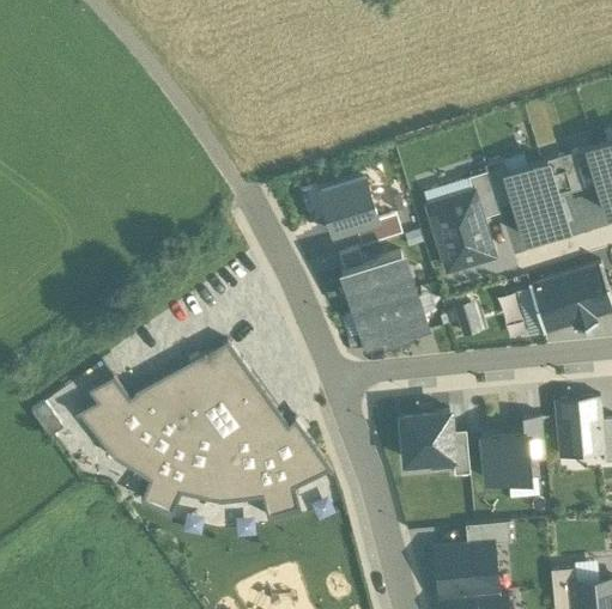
[(611,142),(589,151),(600,186),(609,215),(611,214),(611,142)]
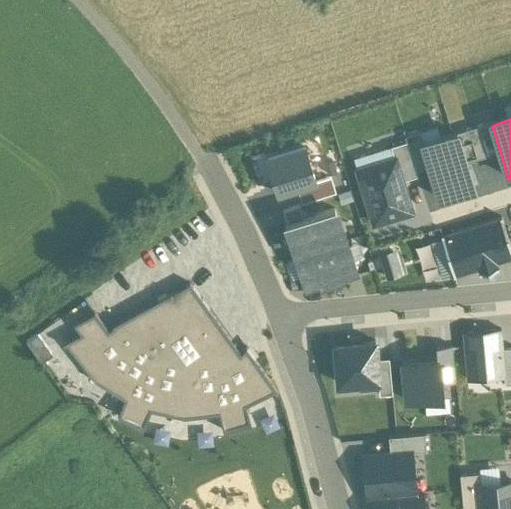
[(501,155),(492,126),(475,131),(483,160),(501,155)]
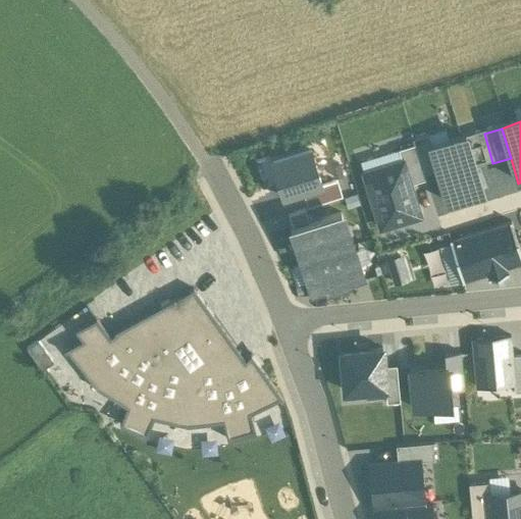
[(467,139),(476,168),(492,163),(484,134),(467,139)]
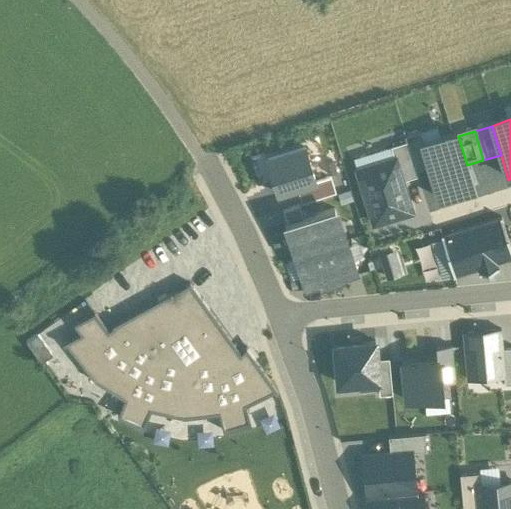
[(408,145),(416,174),(430,170),(423,146),(424,146),(421,135),(406,139),(408,145)]
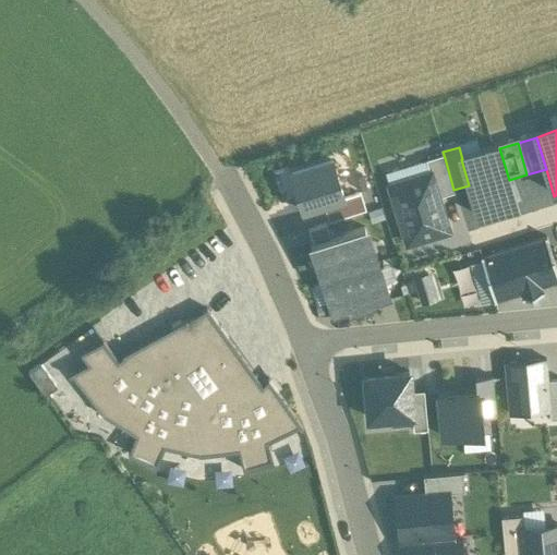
[(499,148),(462,159),(461,159),(469,185),(480,219),(517,208),(509,180),(499,148)]
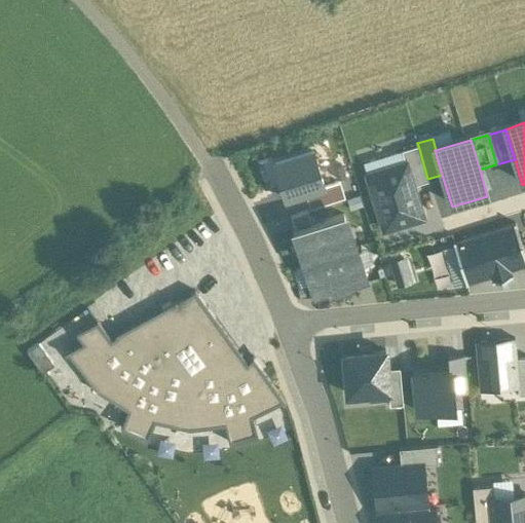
[(429,184),(427,179),(419,149),(403,154),(406,165),(414,189),(429,184)]
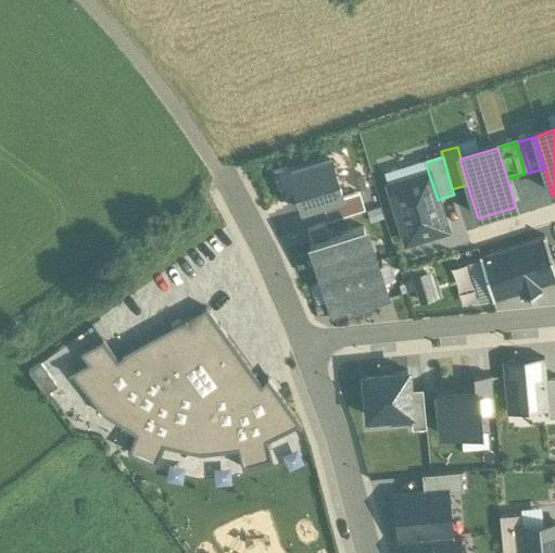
[(325,206),(344,200),(333,163),(290,176),(302,213),(325,206)]
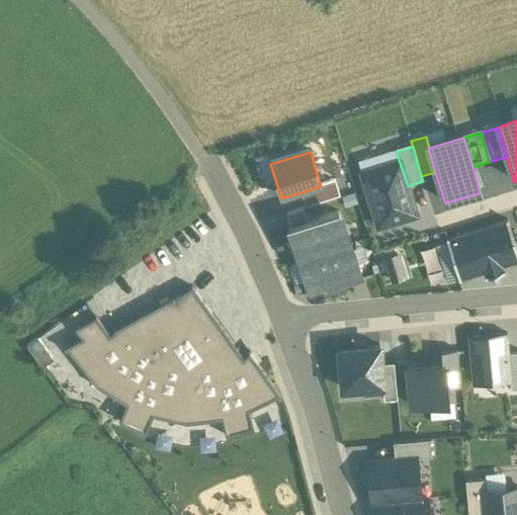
[(362,174),(400,163),(397,152),(359,164),(362,174)]
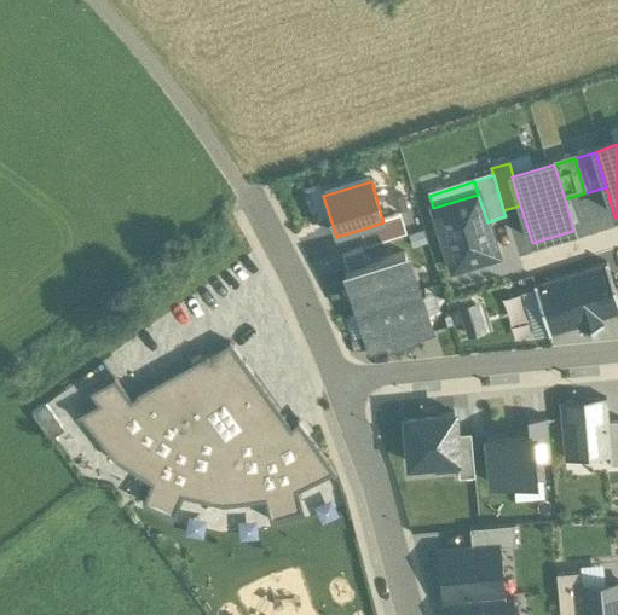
[(487,222),(478,195),(433,208),(454,273),(498,259),(487,222)]
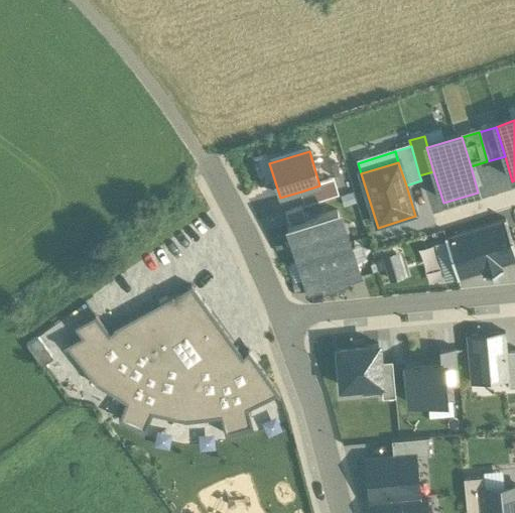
[(301,191),(305,208),(340,198),(335,181),(319,185),(301,191)]
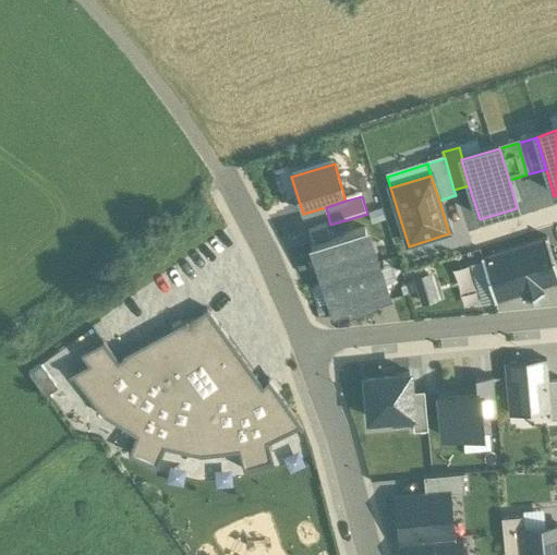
[(322,281),(324,281),(377,264),(366,229),(331,240),(327,226),(310,232),(314,246),(311,246),(322,281)]
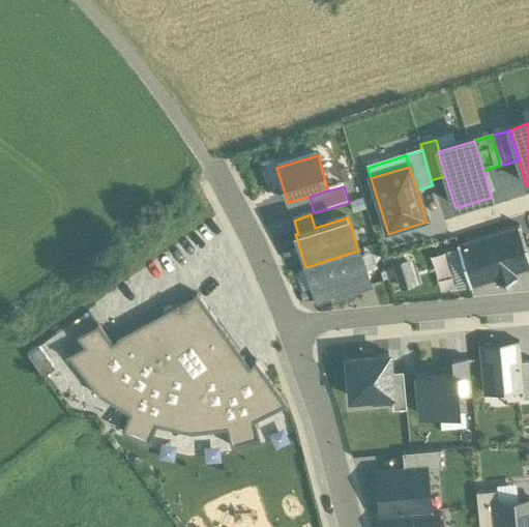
[(528,255),(521,229),(458,247),(458,250),(469,288),(470,290),(495,282),(497,287),(518,281),(516,275),(528,270),(528,255)]
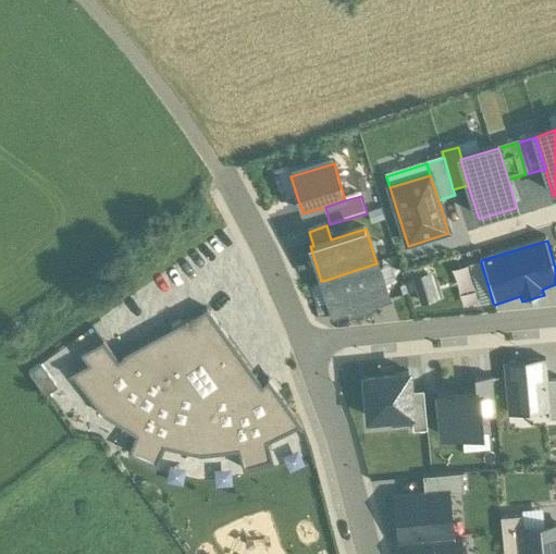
[(481,306),(493,303),(481,262),(469,267),(481,306)]
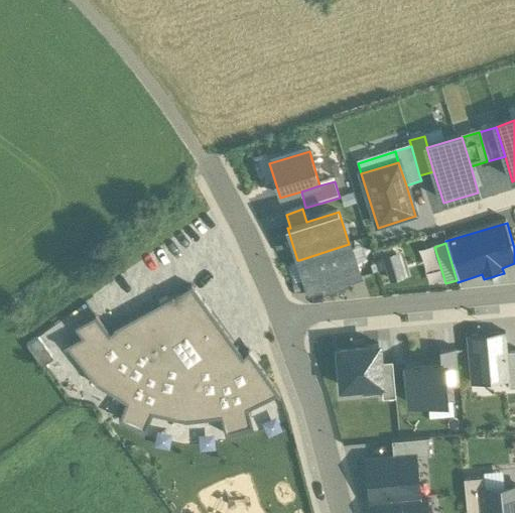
[(360,280),(349,244),(299,260),(310,295),(332,289),(333,291),(343,288),(342,286),(360,280)]
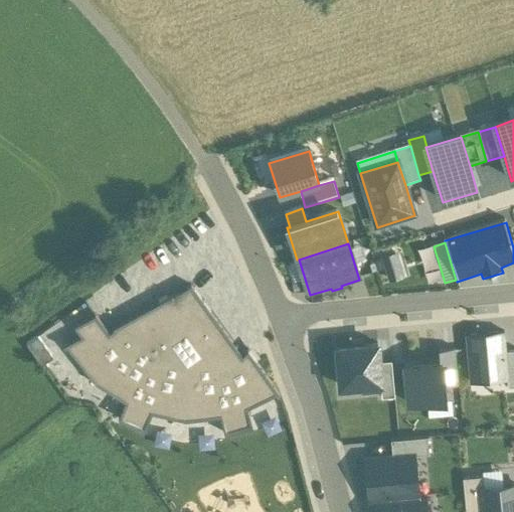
[(407,277),(400,253),(384,259),(391,282),(407,277)]
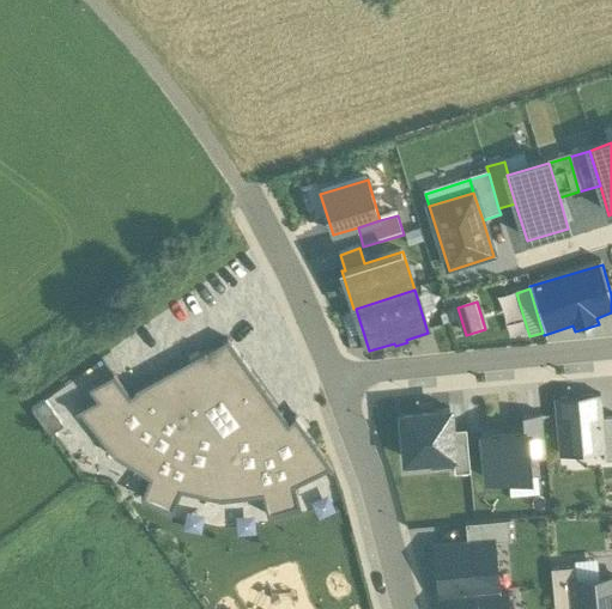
[(290,425),(229,342),(128,396),(115,377),(88,390),(96,403),(77,414),(115,460),(150,481),(141,499),(173,513),(182,493),(223,503),(264,499),(268,517),(301,510),(296,488),(333,472),(295,419),(290,425)]
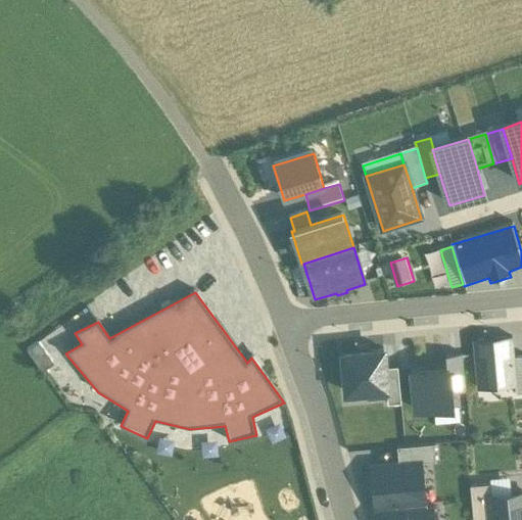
[(478,390),(516,387),(514,360),(512,339),(474,342),(478,390)]
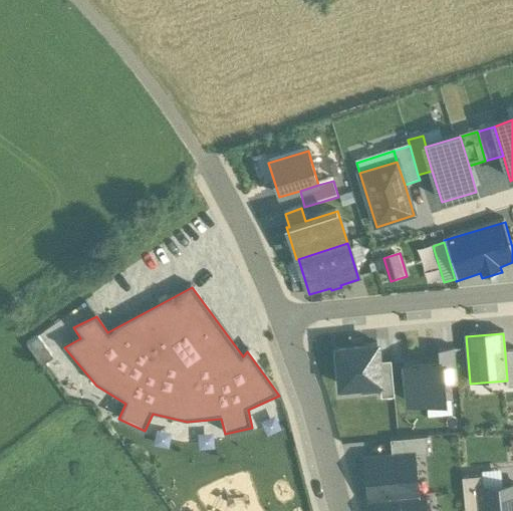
[(42,367),(53,359),(39,338),(27,346),(42,367)]
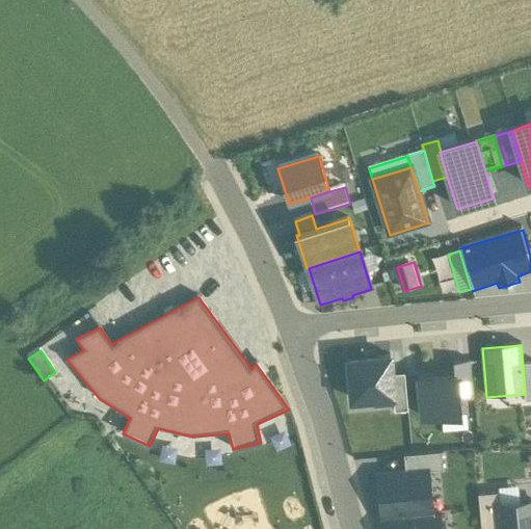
[(393,376),(391,358),(365,360),(365,362),(345,364),(349,408),(395,405),(393,376)]
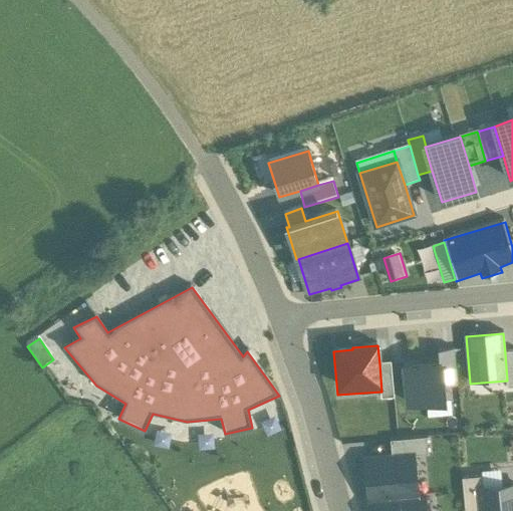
[(440,350),(441,363),(444,387),(458,386),(455,349),(440,350)]
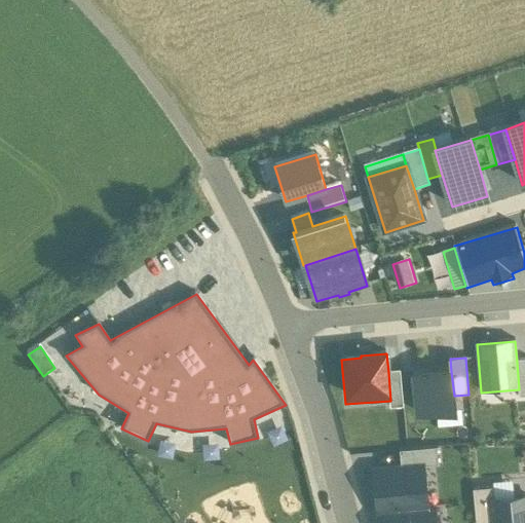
[(401,371),(388,372),(390,401),(391,409),(404,408),(401,371)]
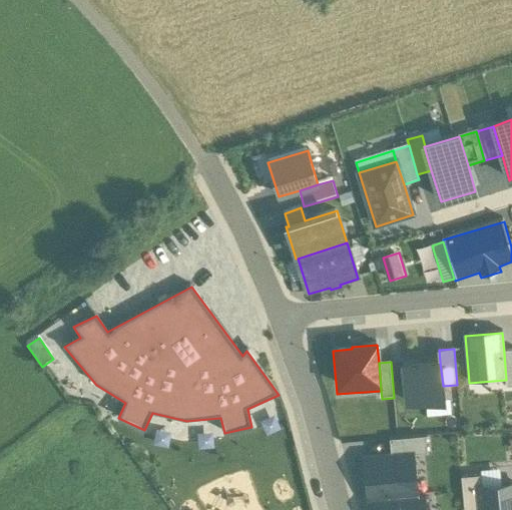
[(444,400),(443,386),(440,363),(404,366),(407,403),(444,400)]
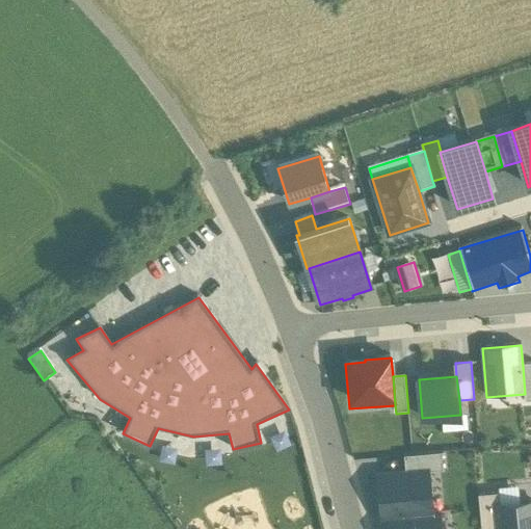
[(405,457),(406,474),(429,472),(444,471),(443,456),(440,456),(440,454),(405,457)]
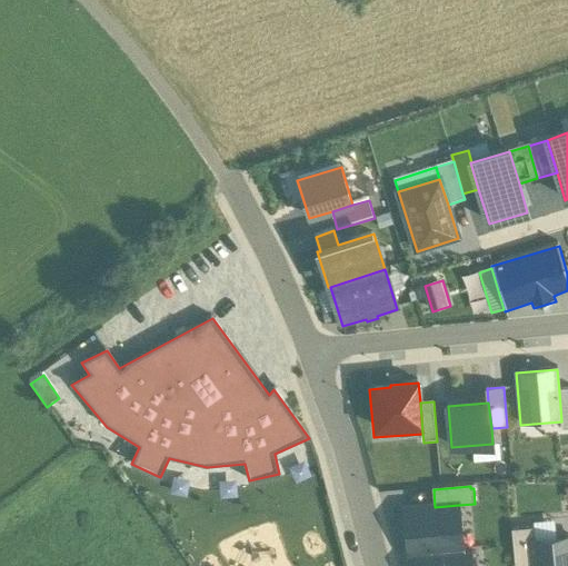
[(462,550),(459,505),(435,507),(405,510),(409,555),(417,554),(462,550)]
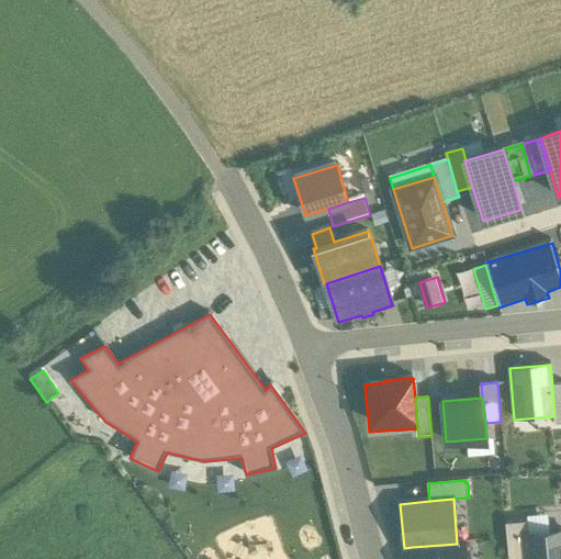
[(506,524),(508,558),(530,558),(528,535),(527,523),(506,524)]
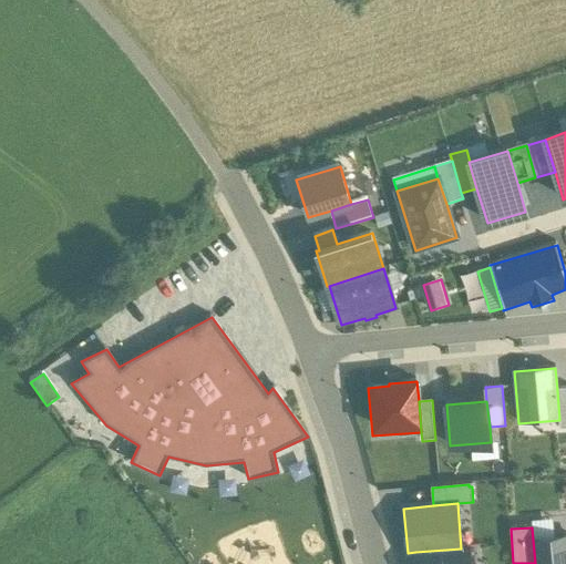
[(565,536),(533,540),(535,563),(565,563),(565,536)]
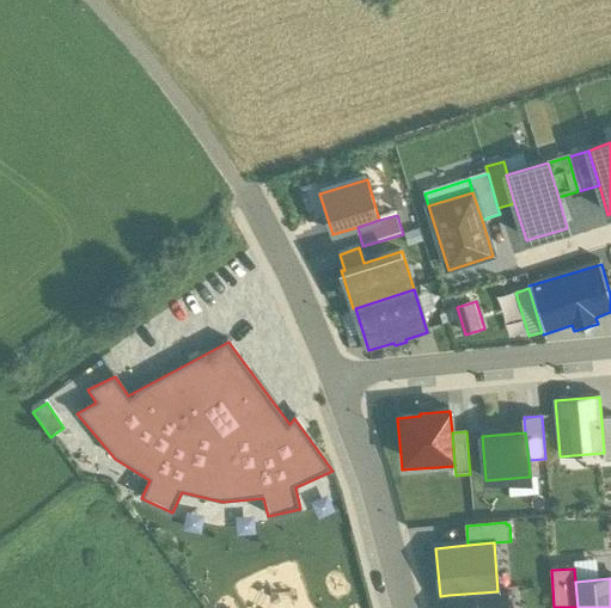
[(507,607),(506,590),(498,591),(448,595),(448,607),(507,607)]
